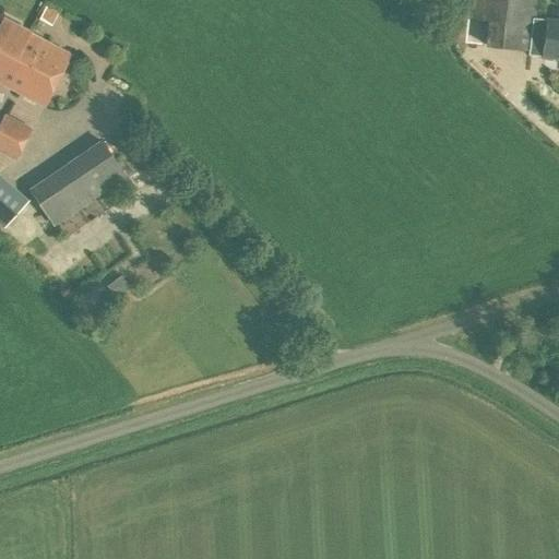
[(558,59),(558,21),(548,20),(548,13),(536,13),(537,0),(467,0),(465,19),(487,21),(485,46),(544,51),(544,58),(558,59)]
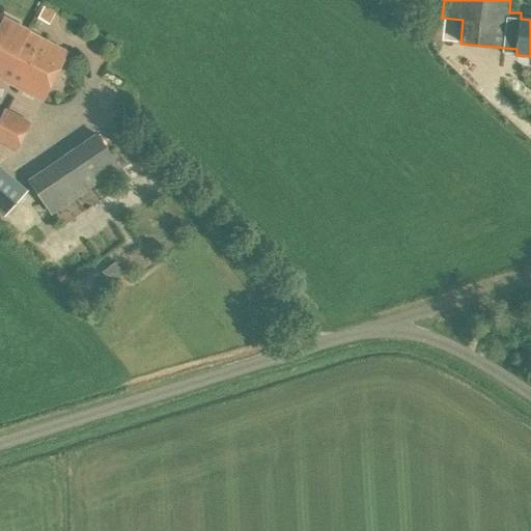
[(44,5),(36,19),(49,25),(56,12),(44,5)]
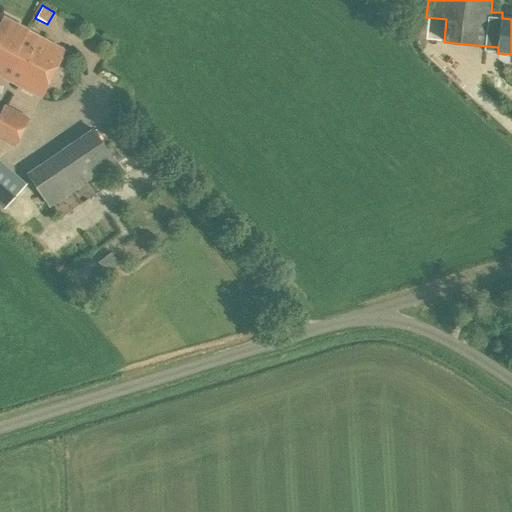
[(0,76),(40,96),(64,49),(27,30),(27,29),(4,17),(0,25),(0,76)]
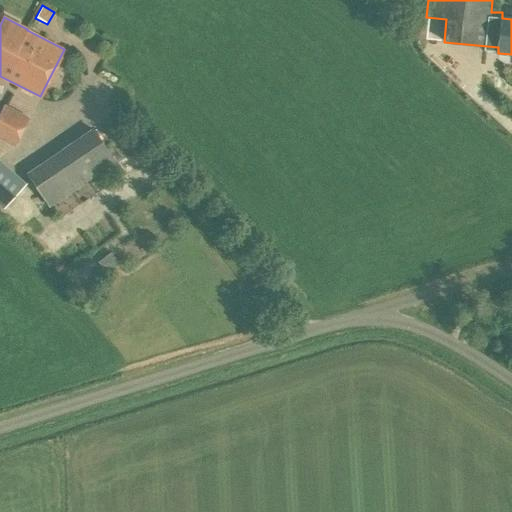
[(0,140),(15,149),(30,118),(4,104),(0,111),(0,140)]
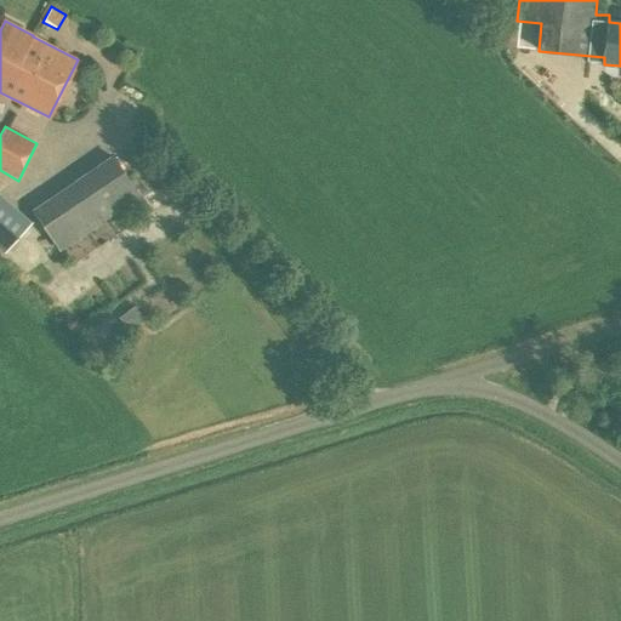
[(58,252),(140,197),(113,155),(64,188),(30,211),(58,252)]
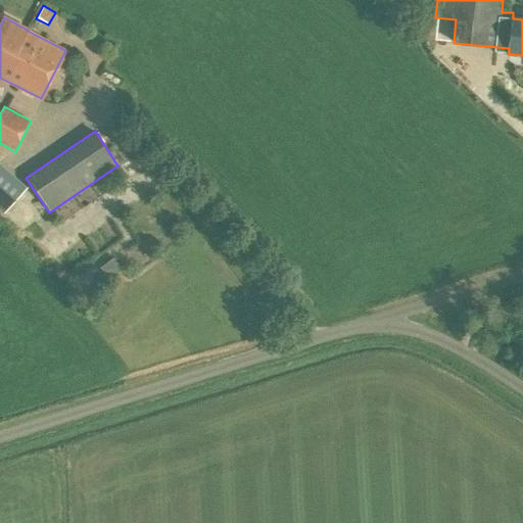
[(0,209),(3,214),(26,187),(0,164),(0,209)]
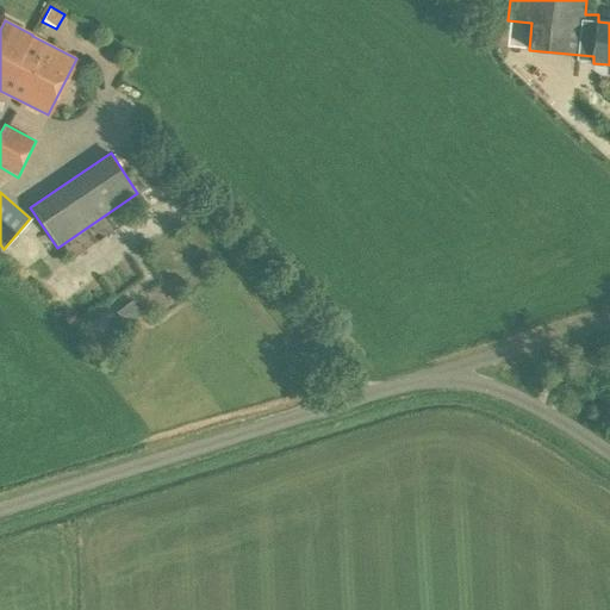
[(142,298),(128,309),(138,324),(153,313),(142,298)]
